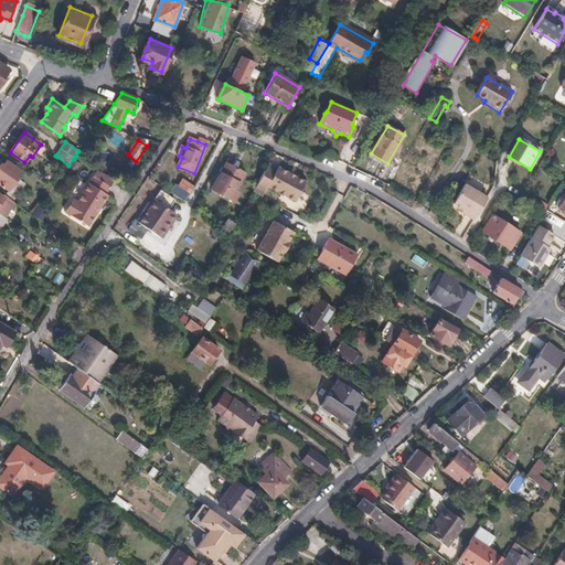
[(73,159),(68,166),(65,170),(73,176),(81,164),(73,159)]
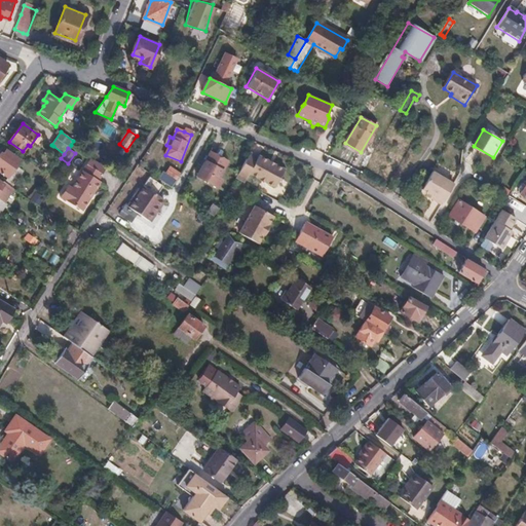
[(0,172),(8,178),(21,160),(6,150),(3,153),(1,152),(0,153),(0,172)]
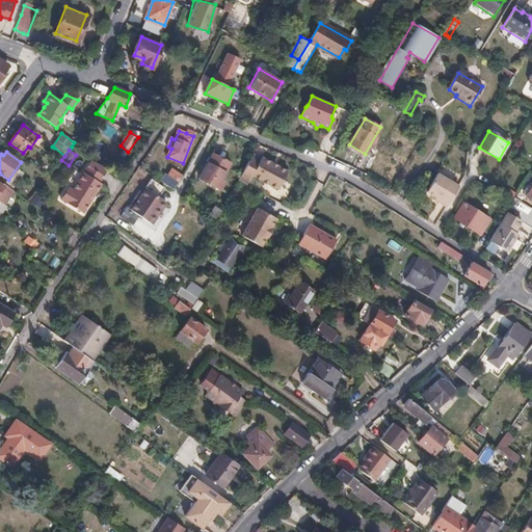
[(214,179),(220,182),(231,163),(213,154),(200,179),(211,185),(214,179)]
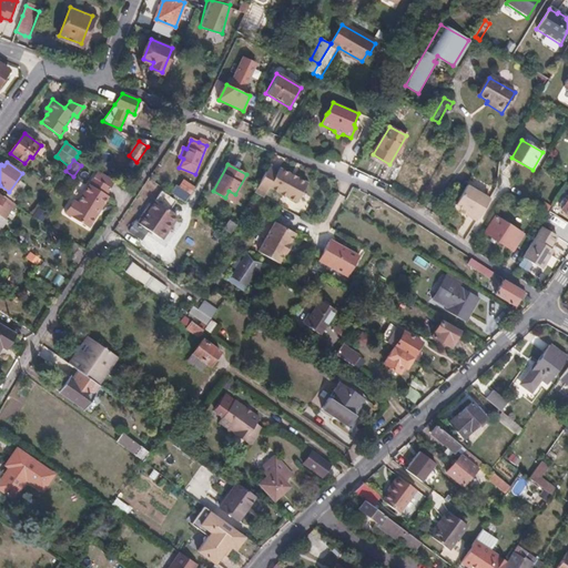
[(254,192),(263,198),(269,188),(296,202),(306,182),(279,168),(277,169),(270,164),(254,192)]
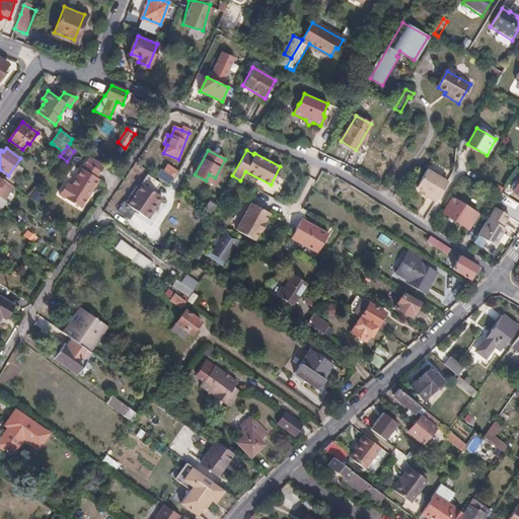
[(105,166),(90,157),(70,186),(66,182),(58,194),(79,209),(87,198),(85,196),(89,190),(91,191),(98,179),(97,178),(105,166)]
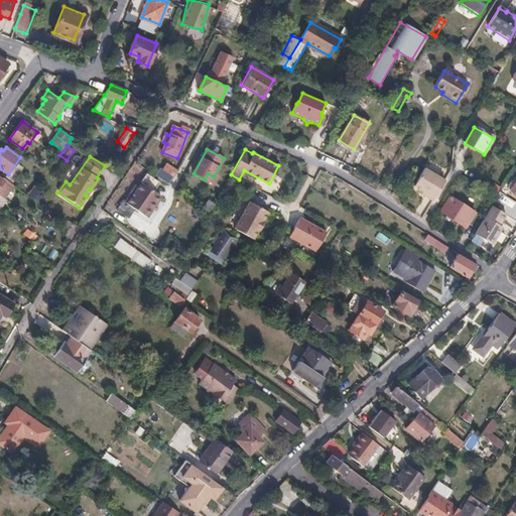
[(156,176),(168,184),(176,171),(167,164),(162,170),(161,169),(156,176)]
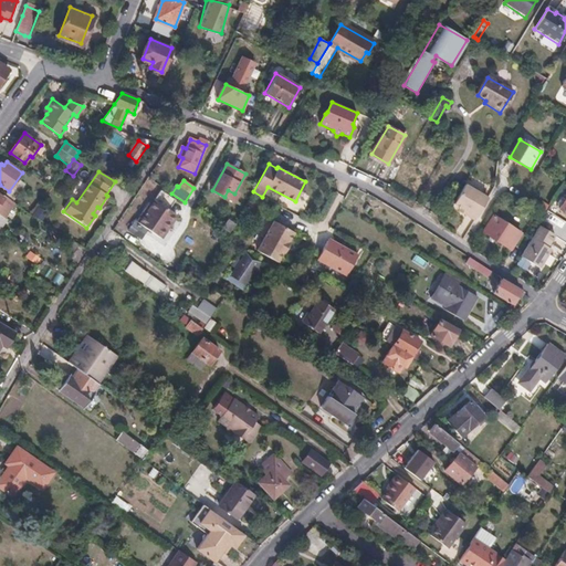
[(472,189),(464,185),(453,203),(465,210),(463,212),(474,220),(488,198),(480,195),(480,191),(475,188),(472,189)]
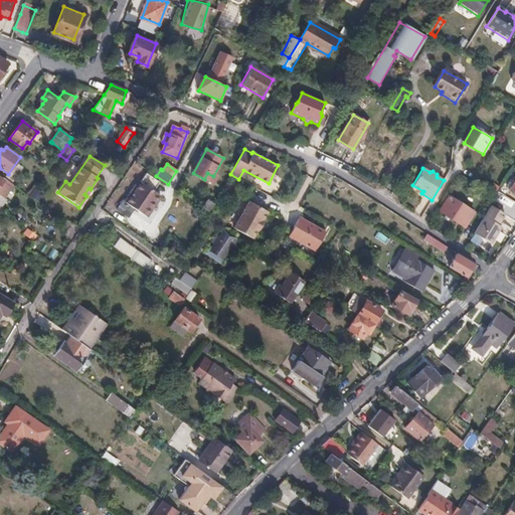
[(207,173),(204,179),(210,182),(213,176),(207,173)]
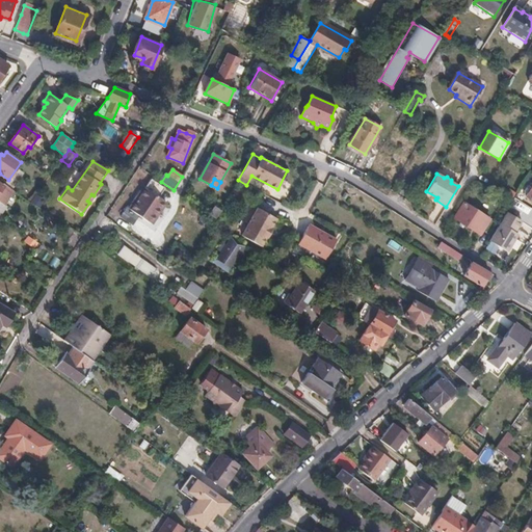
[(165,204),(158,198),(164,189),(152,181),(140,197),(138,195),(133,203),(135,205),(132,210),(129,207),(122,217),(134,225),(139,217),(151,225),(165,204)]
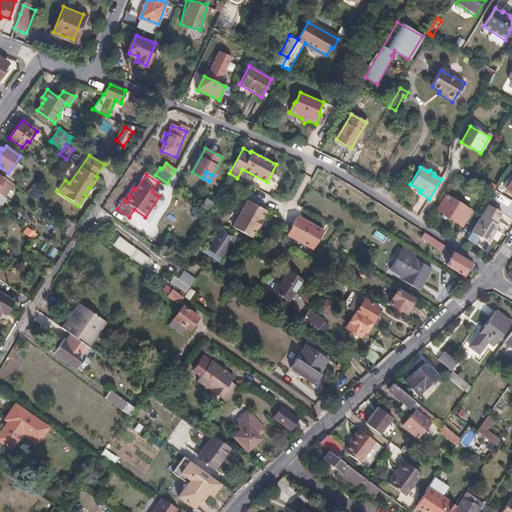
[(14,184),(2,176),(1,178),(0,177),(0,207),(1,208),(7,199),(5,197),(14,184)]
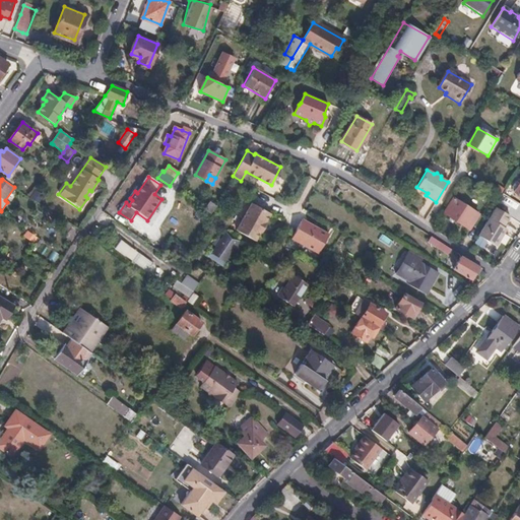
[(323,180),(317,191),(327,197),(334,186),(323,180)]
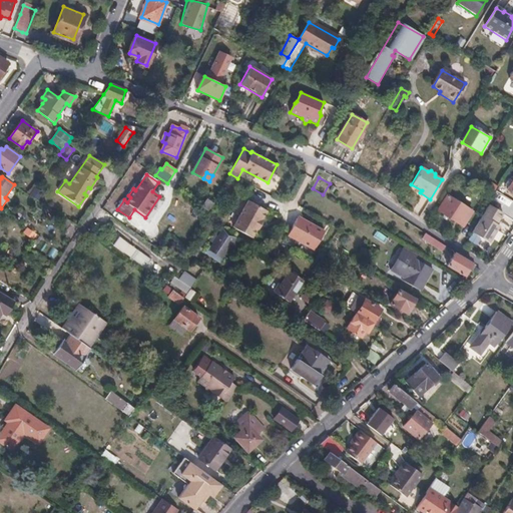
[(29,195),(37,200),(41,195),(34,189),(29,195)]
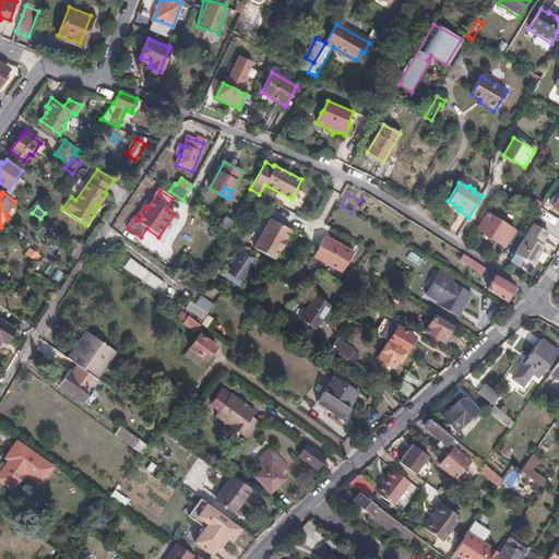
[(487,213),(477,229),(504,247),(515,230),(487,213)]
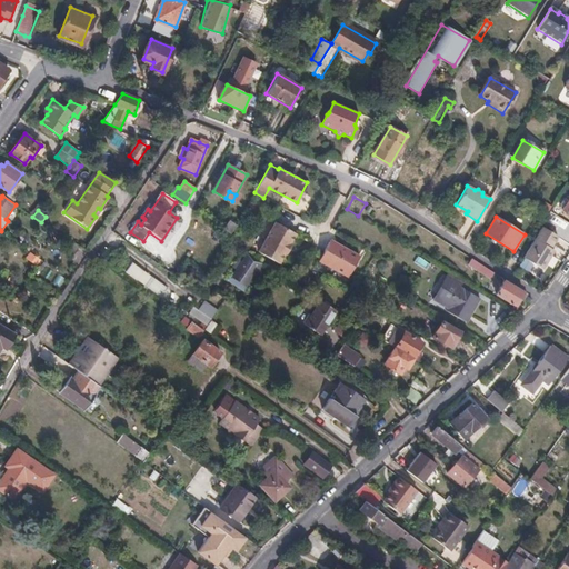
[(229,221),(223,229),(230,235),(236,227),(229,221)]
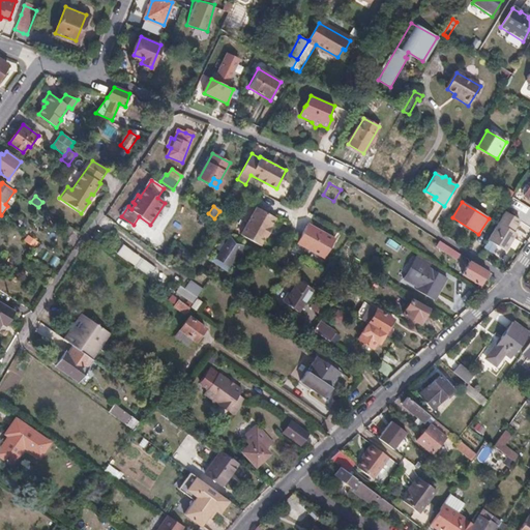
[(271,228),(270,228),(275,217),(256,207),(240,235),(260,245),(265,236),(266,237),(271,228)]
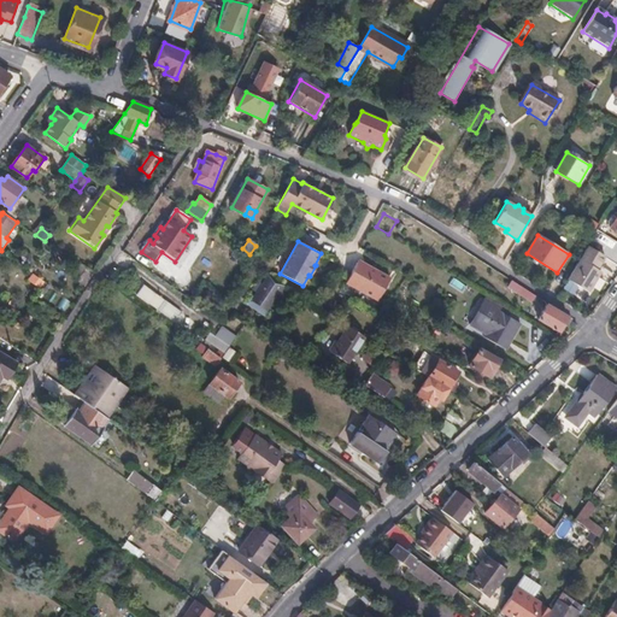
[(597,269),(604,256),(588,246),(568,280),(588,292),(601,271),(597,269)]
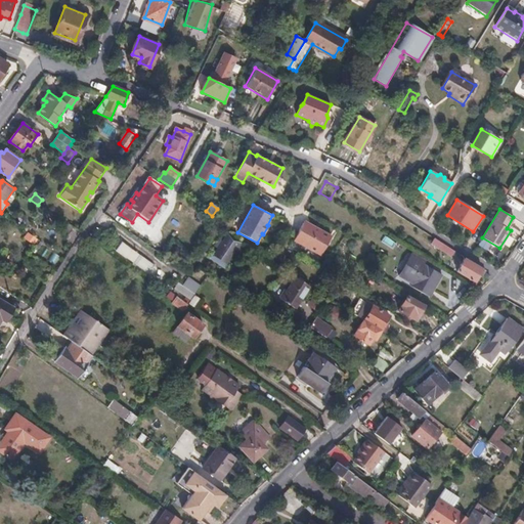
[(523,223),(523,216),(518,212),(515,218),(523,223)]
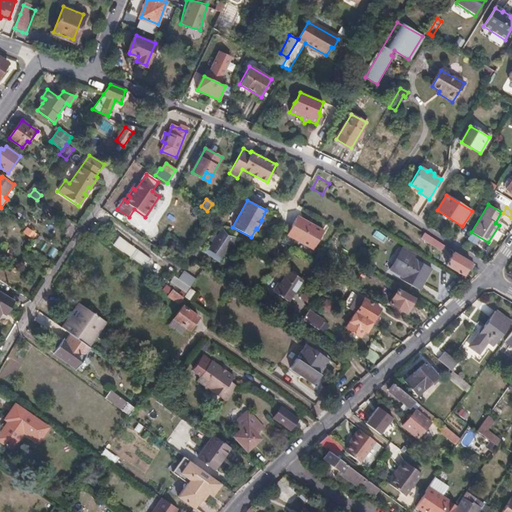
[(71,223),(61,216),(56,222),(67,229),(71,223)]
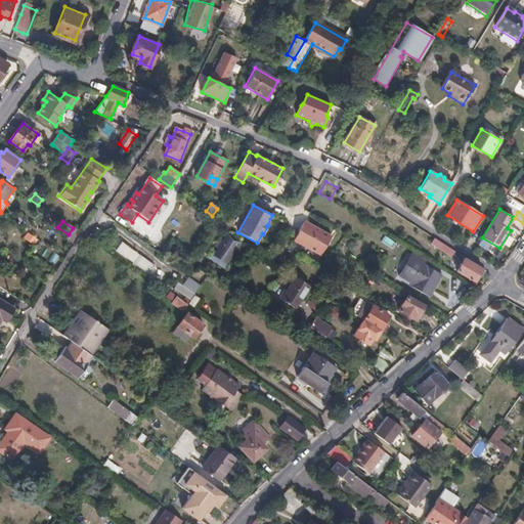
[(309,227),(302,223),(293,241),(320,255),(331,236),(310,225),(309,227)]
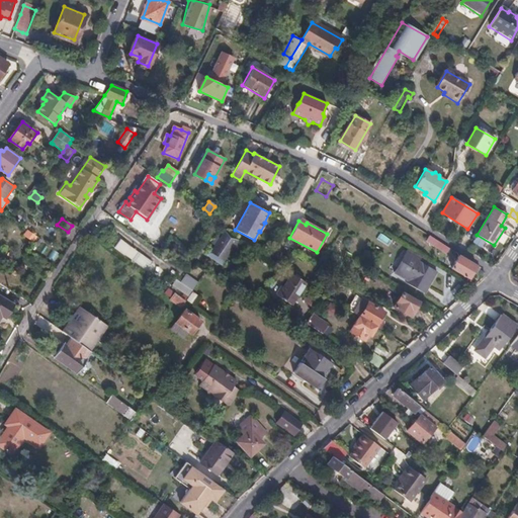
[(208,223),(202,233),(209,238),(217,228),(208,223)]
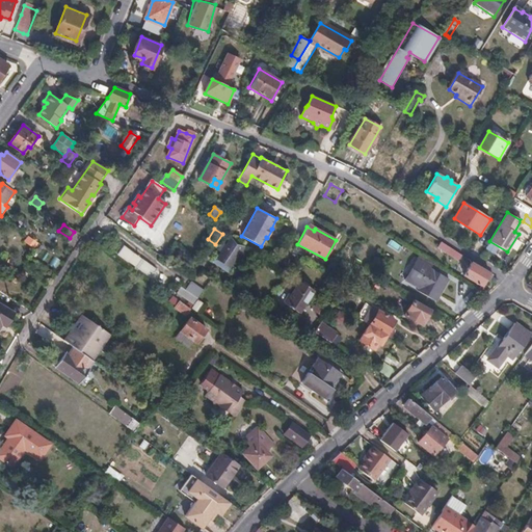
[(35,248),(38,243),(29,236),(25,241),(35,248)]
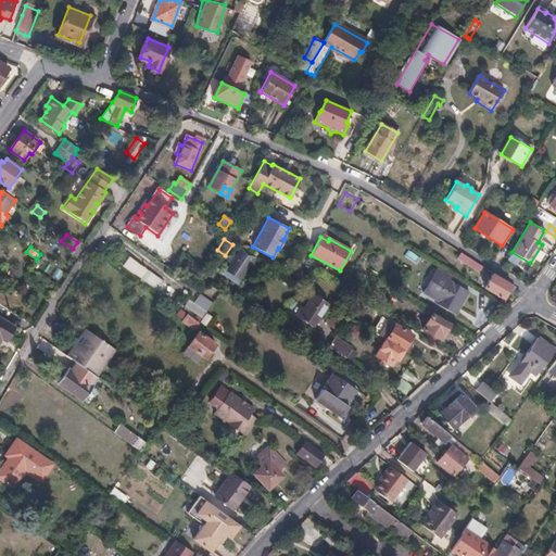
[(230,265),(242,274),(249,263),(253,266),(257,258),(241,248),(230,265)]
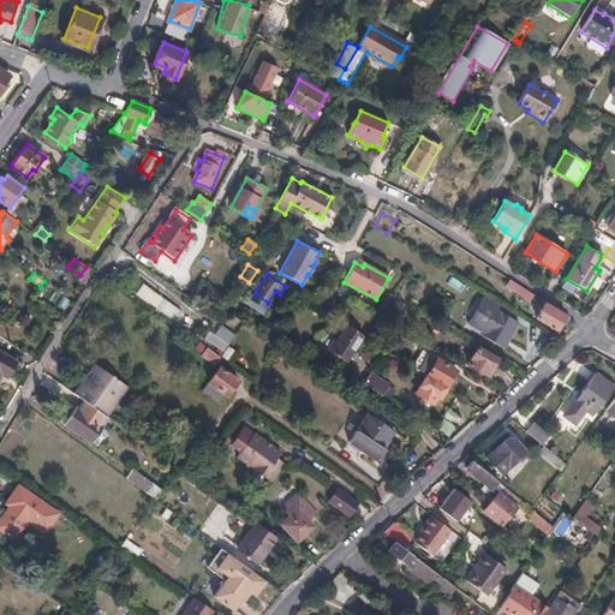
[(518,294),(521,288),(509,280),(506,286),(518,294)]
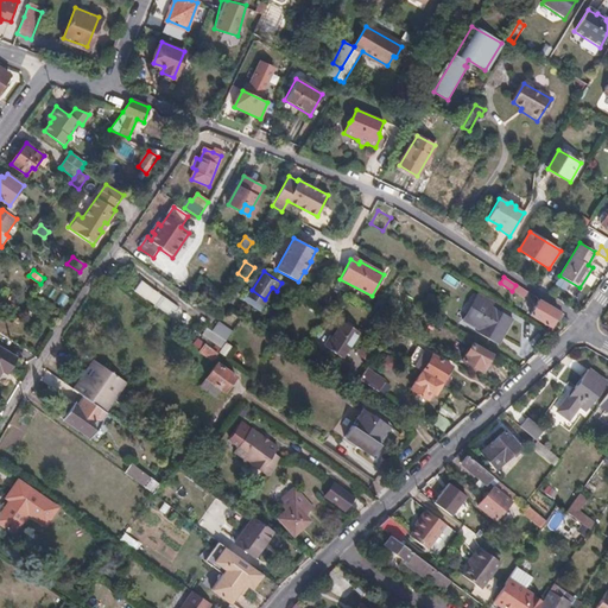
[(172,309),(176,312),(178,308),(141,282),(135,291),(169,314),(172,309)]
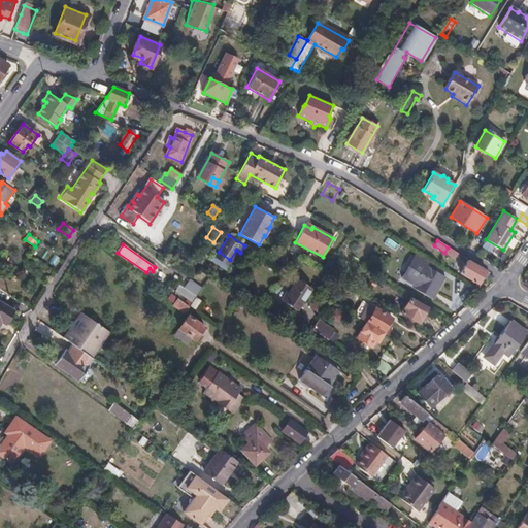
[(456,257),(458,254),(448,248),(444,253),(455,259),(456,257)]
